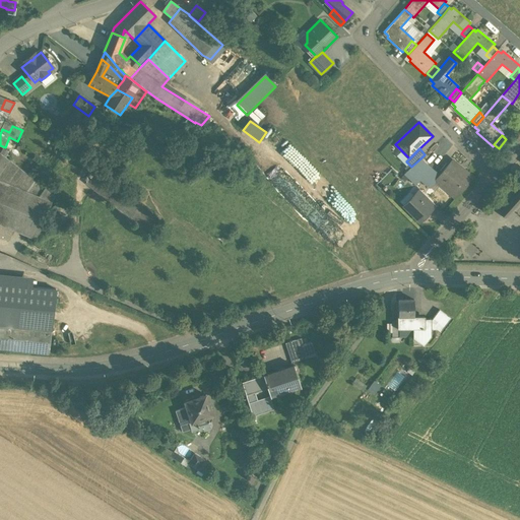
[(0,153),(0,237),(8,241),(13,230),(37,240),(55,195),(0,153)]
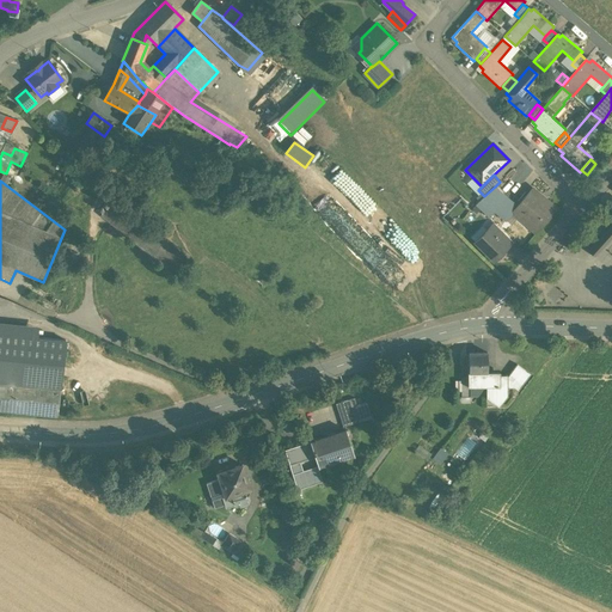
[(484,196),(476,204),(489,218),(495,210),(506,220),(513,213),(518,206),(495,187),(484,196)]
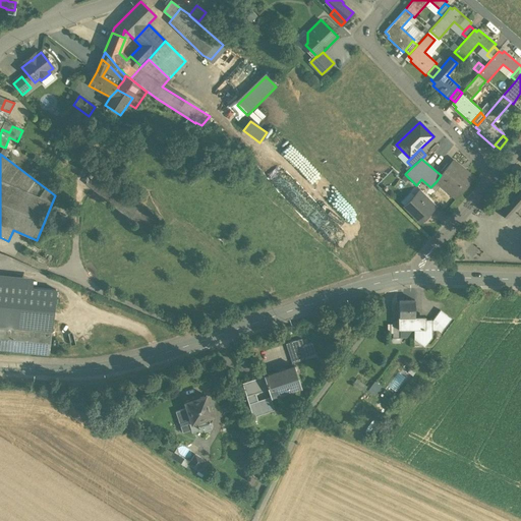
[(441,175),(437,181),(449,191),(448,192),(456,198),(473,178),(465,172),(464,173),(452,162),(441,175)]
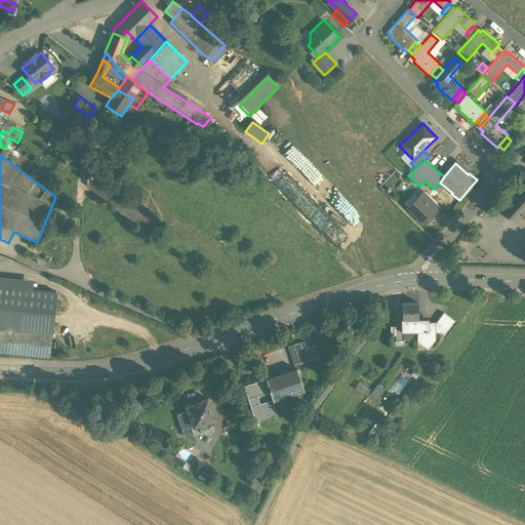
[(161,223),(96,170),(86,183),(151,236),(161,223)]
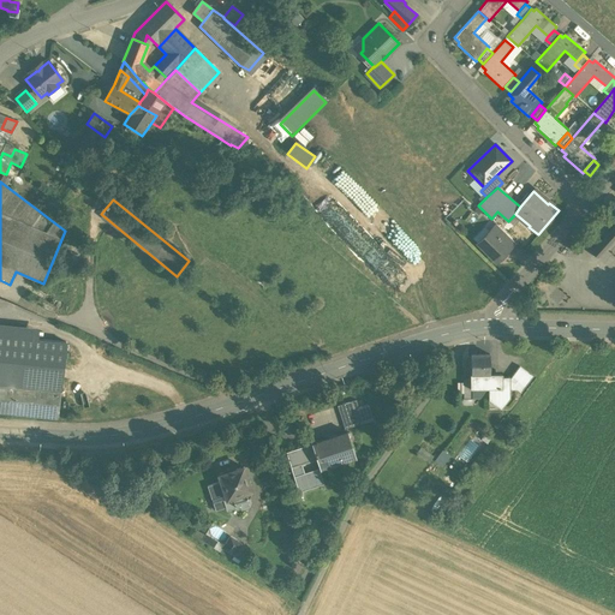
[(509,248),(496,237),(502,231),(496,224),(490,230),(477,244),(496,262),(511,249),(509,248)]
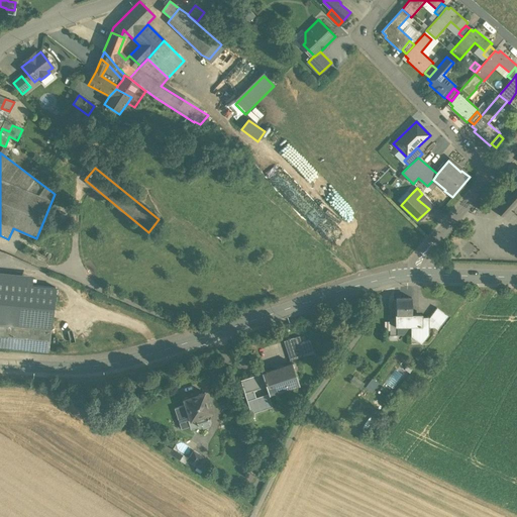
[(516,190),(497,212),(503,218),(516,202),(516,190)]
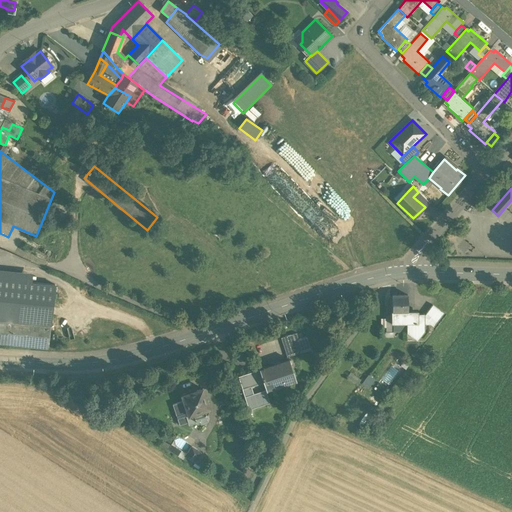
[(428,202),(418,192),(413,197),(424,206),(428,202)]
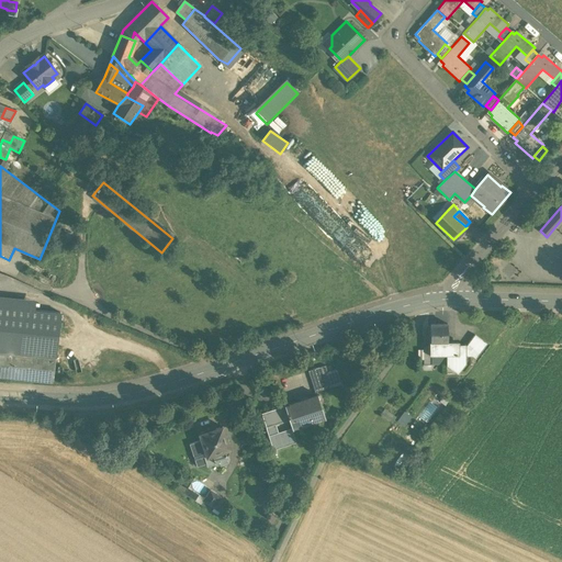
[(0,351),(55,357),(60,313),(34,311),(35,301),(0,296),(0,351)]
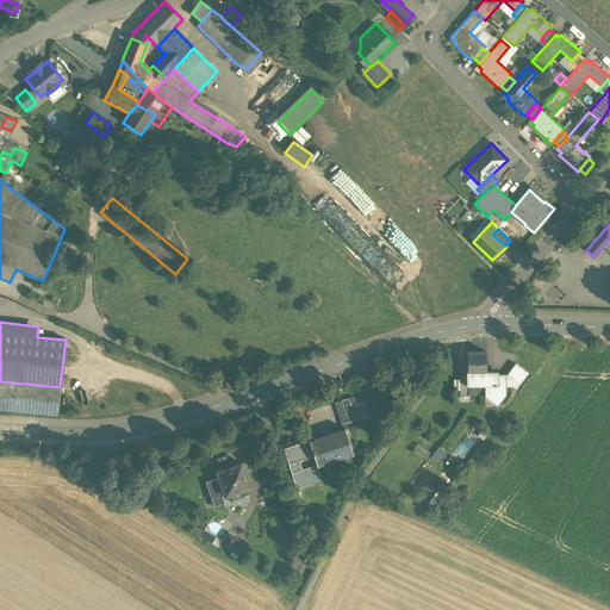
[(486,372),(485,352),(467,352),(467,372),(486,372)]
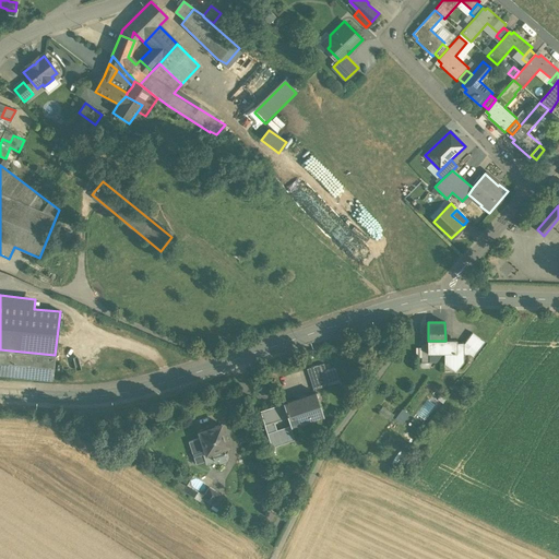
[(472,333),(464,345),(464,355),(470,355),(473,357),(485,343),(472,333)]
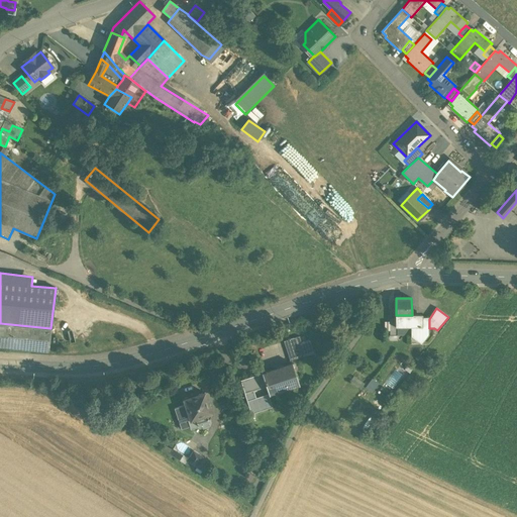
[(396,315),(395,315),(395,319),(395,327),(397,327),(409,327),(411,327),(422,327),(422,318),(422,314),(421,314),(412,315),(396,315)]
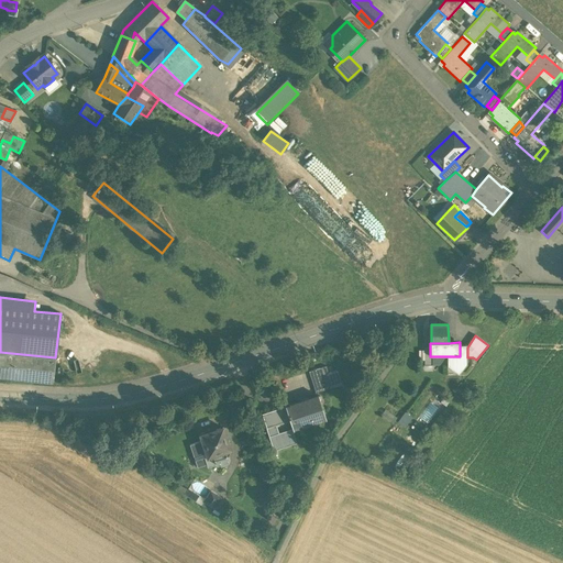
[(467,348),(467,345),(460,346),(460,356),(448,356),(448,366),(457,366),(463,371),(467,365),(467,357),(467,348)]
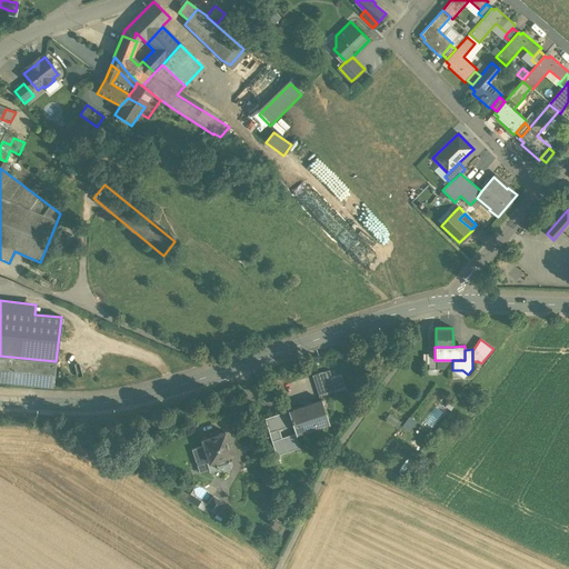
[(0,382),(53,388),(56,361),(0,356),(0,382)]
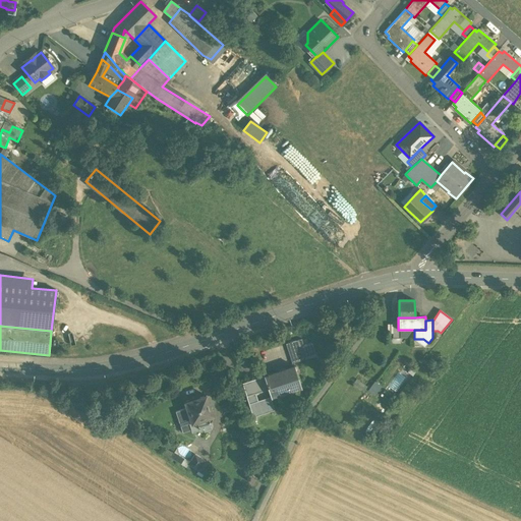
[(411,331),(412,330),(400,330),(400,338),(407,338),(411,331)]
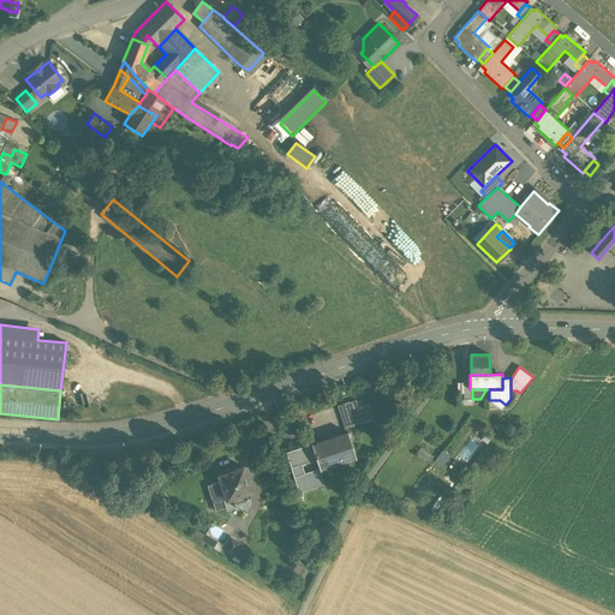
[(354,408),(340,413),(345,429),(359,424),(354,408)]
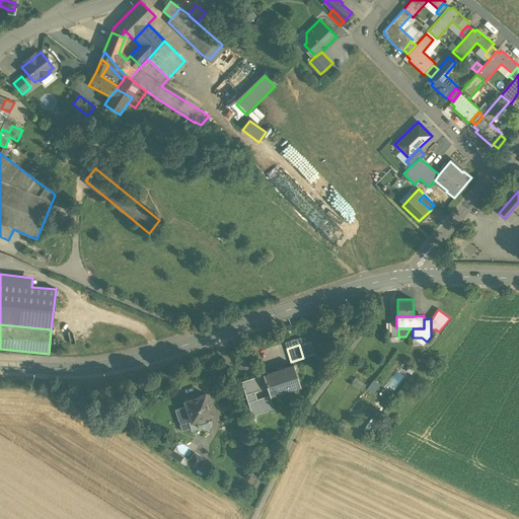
[(292,365),(264,374),(264,375),(271,396),(270,392),(287,387),(288,389),(300,386),(293,365),(292,365)]
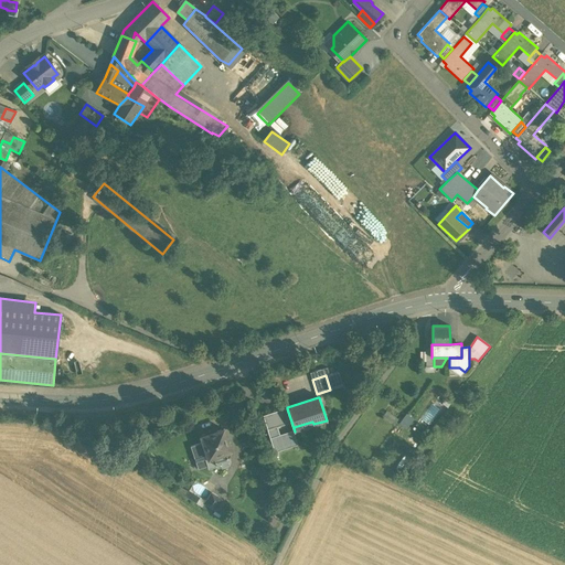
[(429,425),(441,409),(434,404),(422,418),(429,425)]
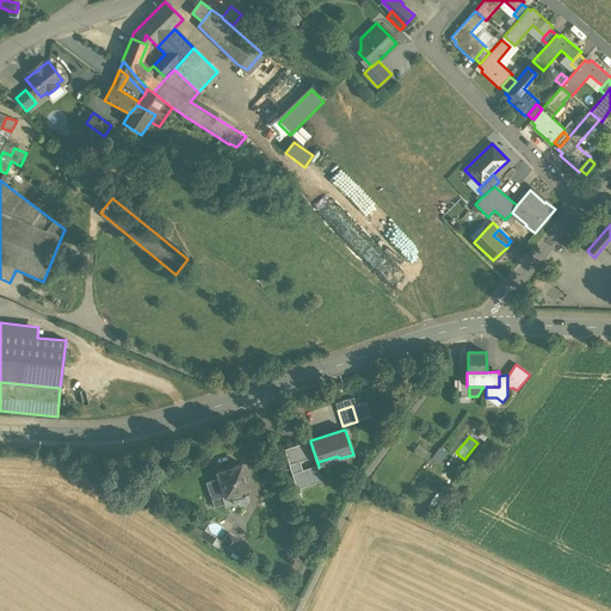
[(310,442),(285,449),(284,449),(302,506),(329,498),(319,467),(310,442)]
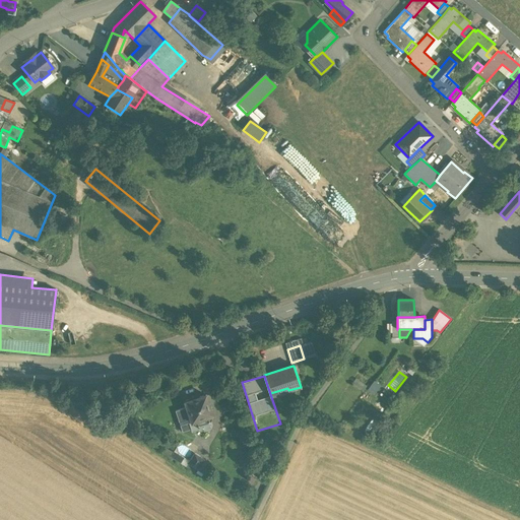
[(352,384),(364,390),(367,384),(355,379),(352,384)]
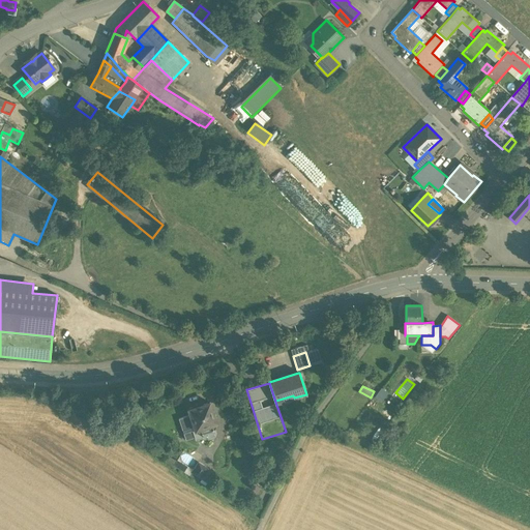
[(381,387),(374,396),(381,402),(388,392),(381,387)]
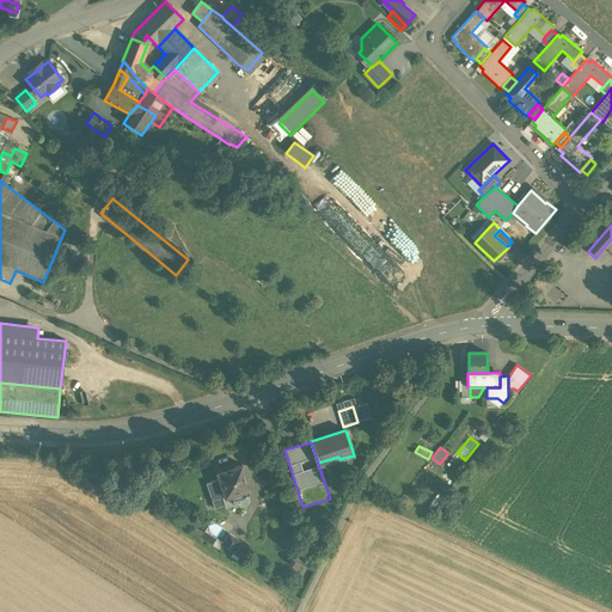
[(242,464),(222,470),(220,470),(218,471),(216,473),(216,476),(219,477),(225,495),(221,496),(226,508),(238,503),(237,500),(246,496),(244,490),(250,488),(249,484),(249,483),(249,481),(248,478),(246,477),(242,464)]
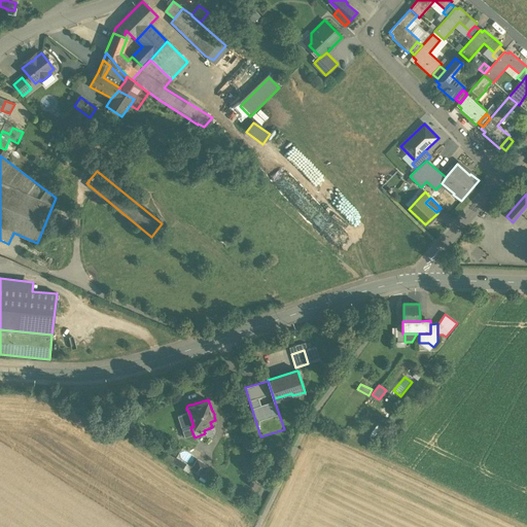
[(186,463),(177,458),(174,462),(183,468),(186,463)]
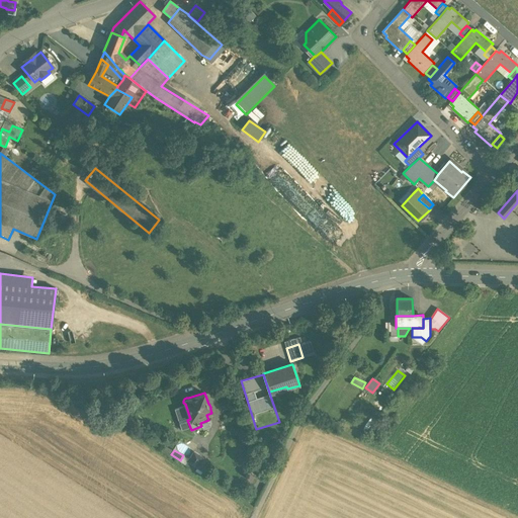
[(203,458),(193,451),(185,463),(194,469),(195,467),(197,467),(203,458)]
